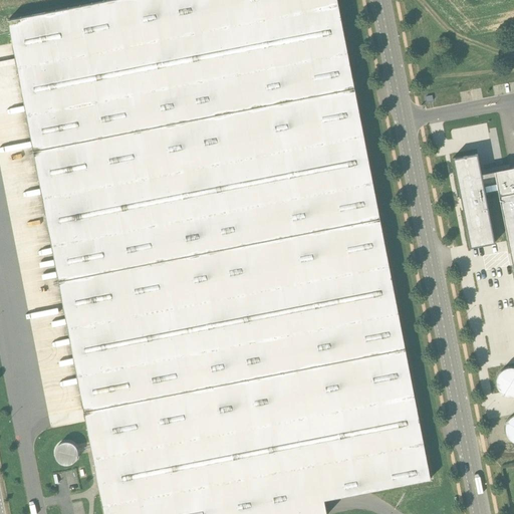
[(431,479),(336,0),(110,0),(8,20),(10,33),(103,513),(326,513),(324,500),(414,483),(431,479)]
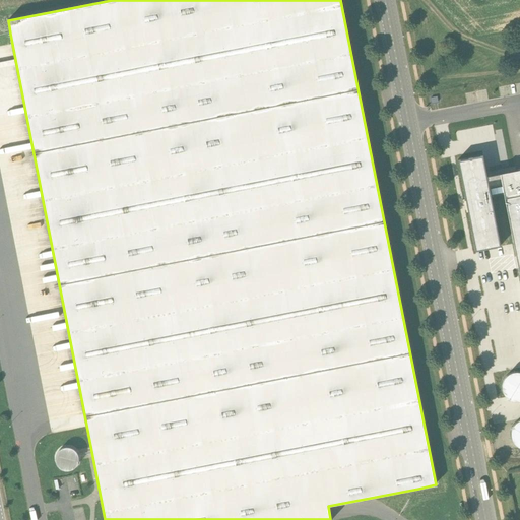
[(481,156),(459,160),(476,254),(498,250),(481,156)]
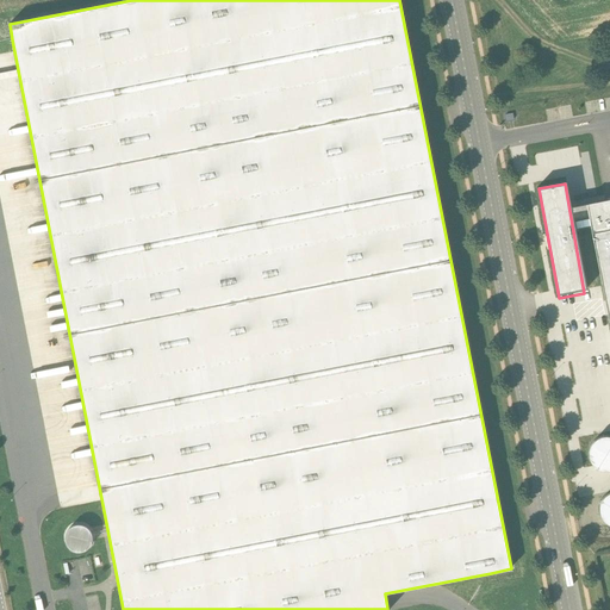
[(609,203),(586,207),(609,323),(609,203)]
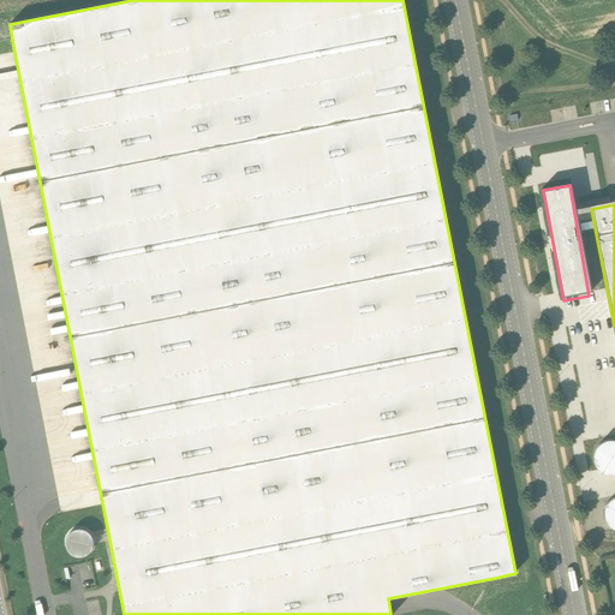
[(614,466),(614,436),(598,436),(597,466),(614,466)]
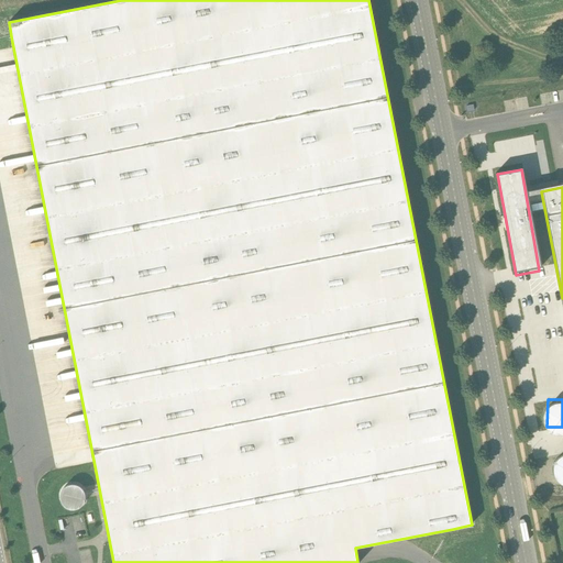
[(547,454),(545,438),(533,438),(534,454),(547,454)]
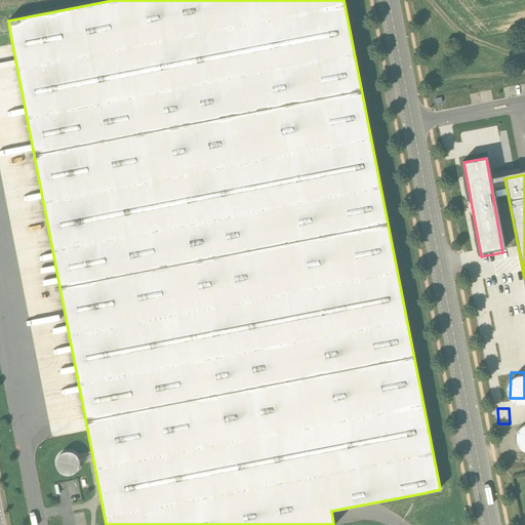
[(65,474),(82,466),(74,447),(56,454),(65,474)]
